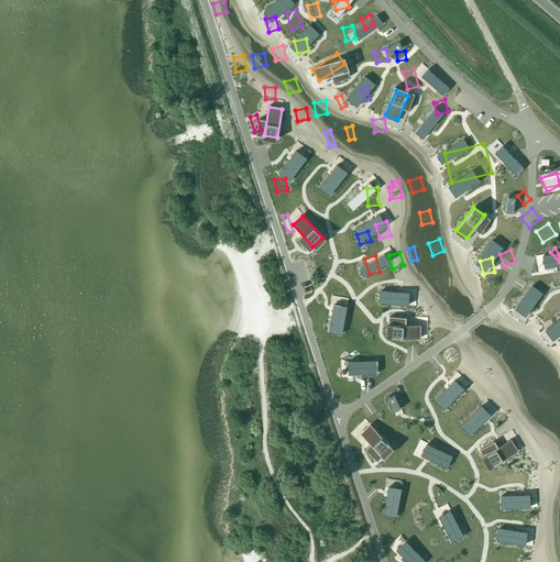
[(343,265),(347,276),(358,274),(354,262),(343,265)]
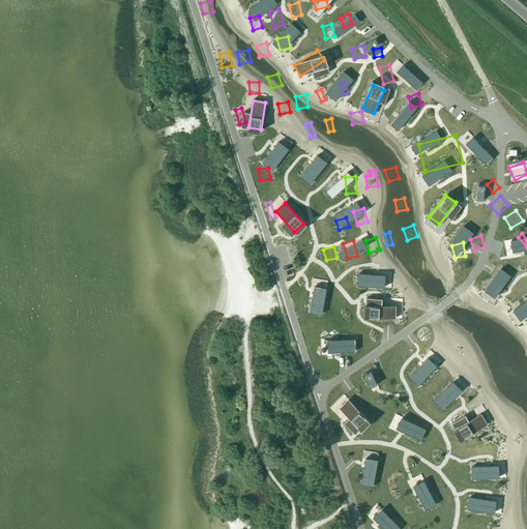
[(301,256),(308,270),(314,268),(306,253),(301,256)]
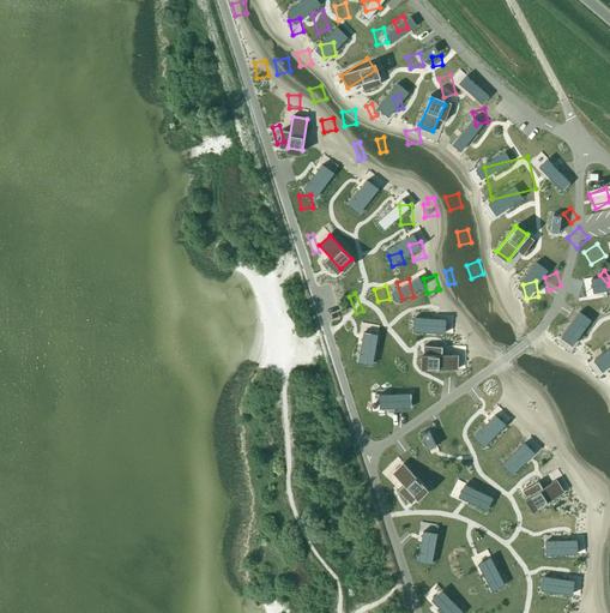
[(483,312),(494,308),(490,295),(479,298),(483,312)]
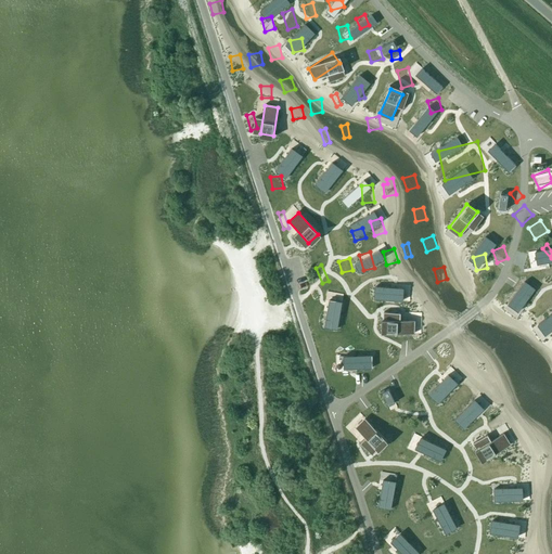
[(413,274),(414,287),(426,286),(425,273),(413,274)]
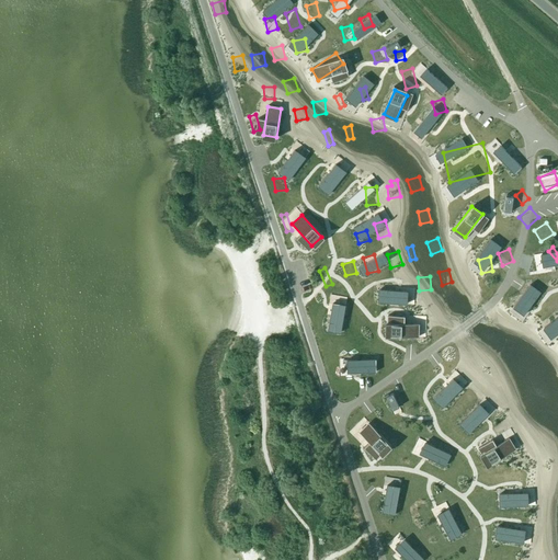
[(398,295),(409,294),(408,281),(396,283),(398,295)]
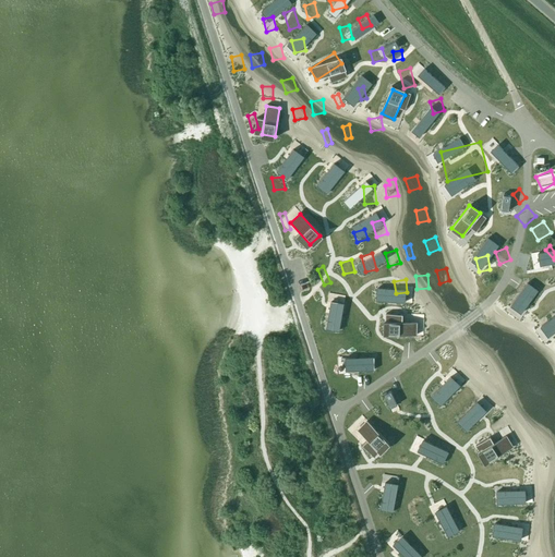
[(383,289),(374,290),(375,300),(383,299),(383,289)]
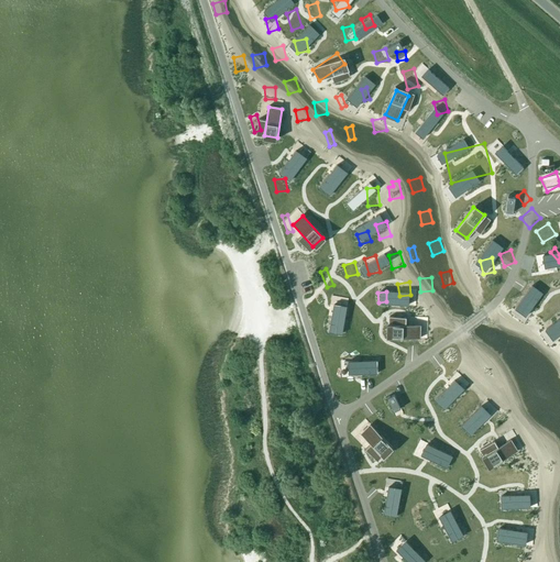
[(355,299),(358,310),(370,308),(366,296),(355,299)]
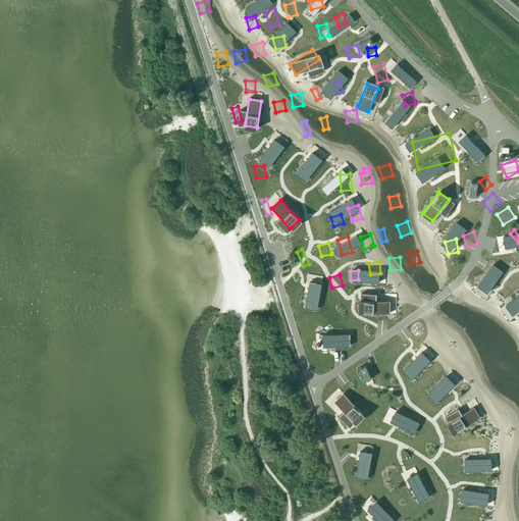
[(302,288),(292,290),(294,300),(304,299),(302,288)]
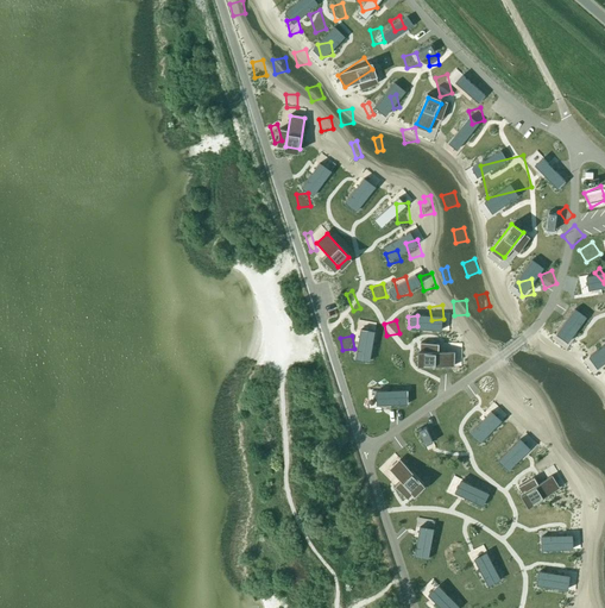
[(453,351),(421,350),(421,364),(452,365),(453,351)]
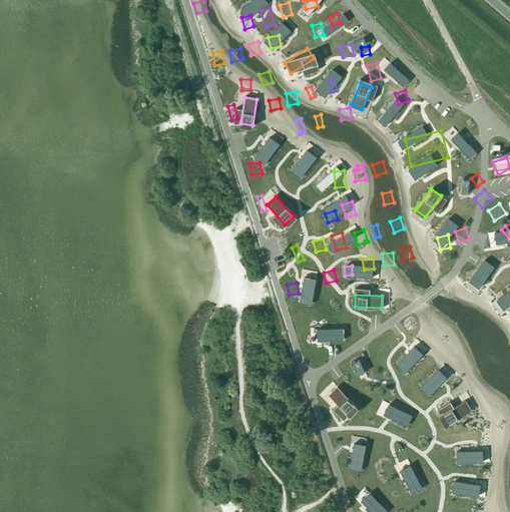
[(304,302),(299,303),(303,319),(308,317),(304,302)]
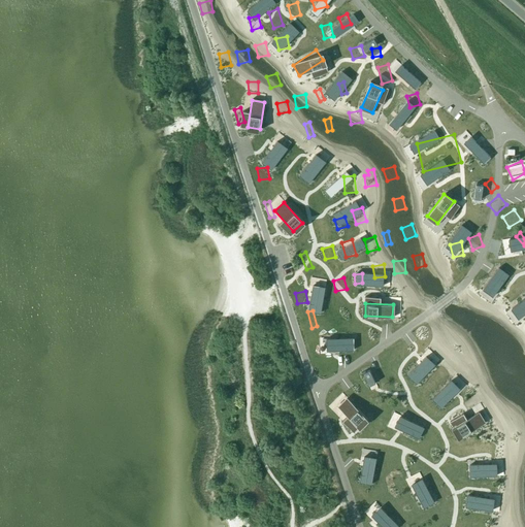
[(386,338),(384,327),(375,328),(378,339),(386,338)]
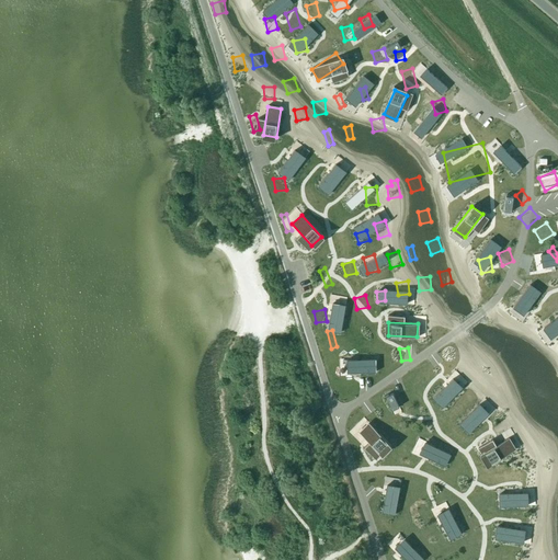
[(343,370),(334,372),(336,384),(345,383),(343,370)]
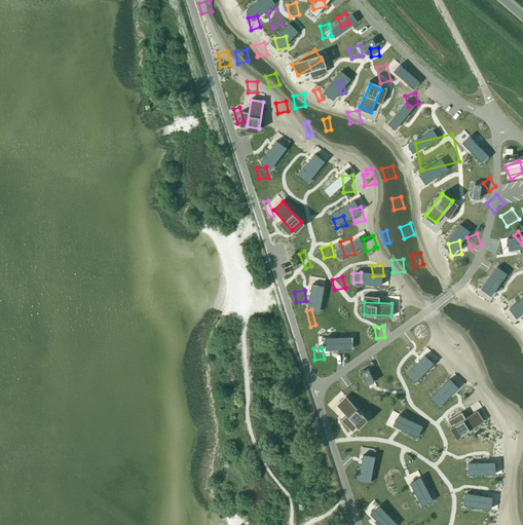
[(443,365),(448,376),(457,373),(453,362),(443,365)]
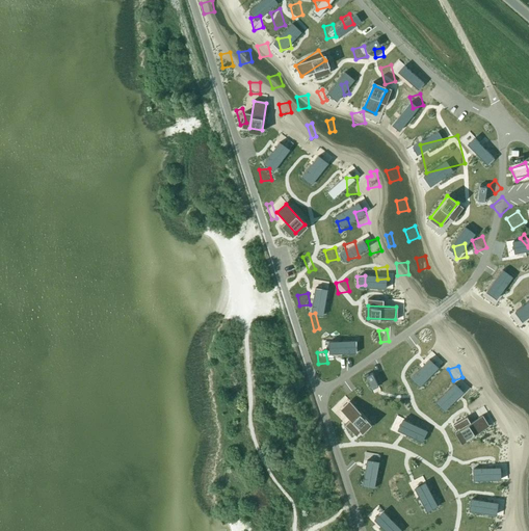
[(325,376),(334,374),(332,367),(323,370),(325,376)]
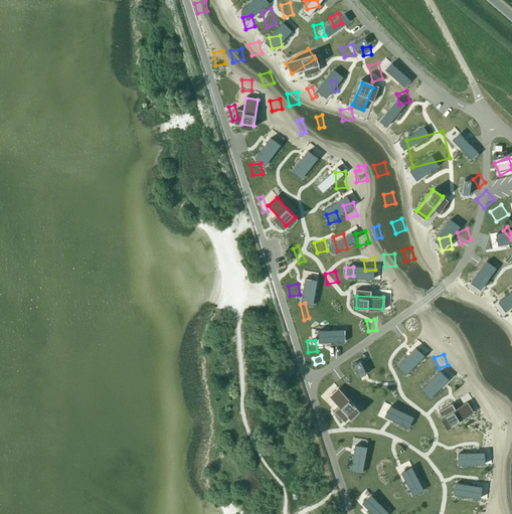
[(492,360),(481,363),(485,374),(495,372),(492,360)]
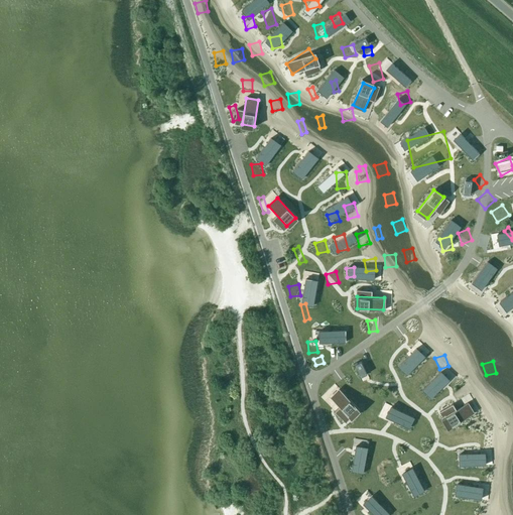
[(358,409),(340,390),(331,398),(349,417),(358,409)]
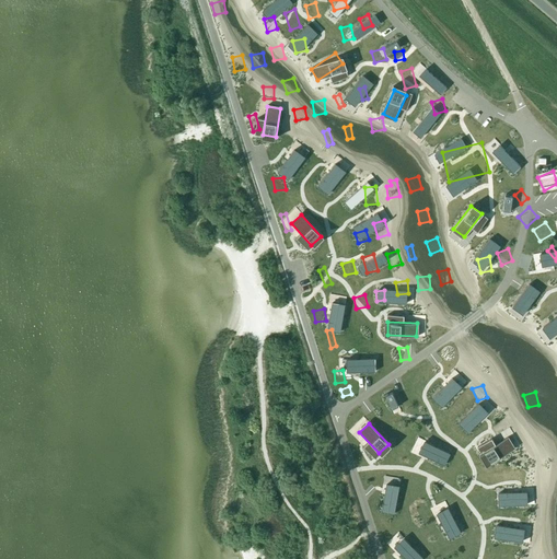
[(429,429),(419,432),(424,446),(433,443),(429,429)]
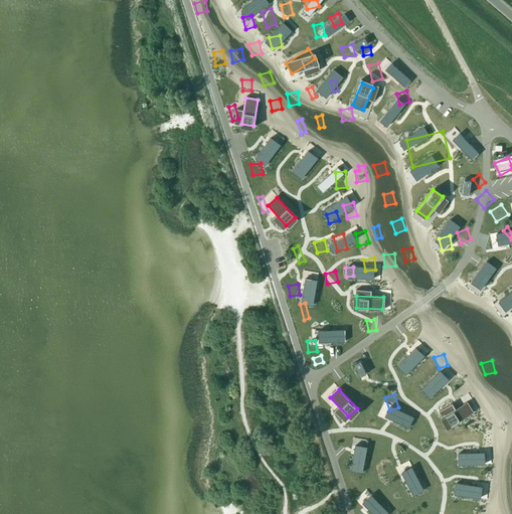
[(377,396),(370,399),(372,405),(374,404),(377,411),(381,409),(377,396)]
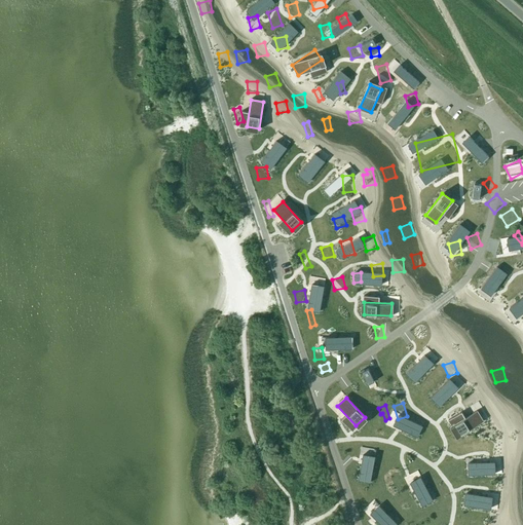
[(481,421),(475,410),(451,424),(457,436),(481,421)]
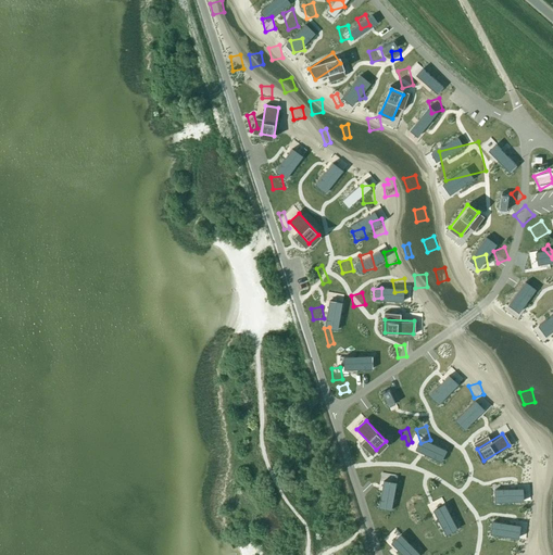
[(451,453),(445,454),(449,467),(454,465),(451,453)]
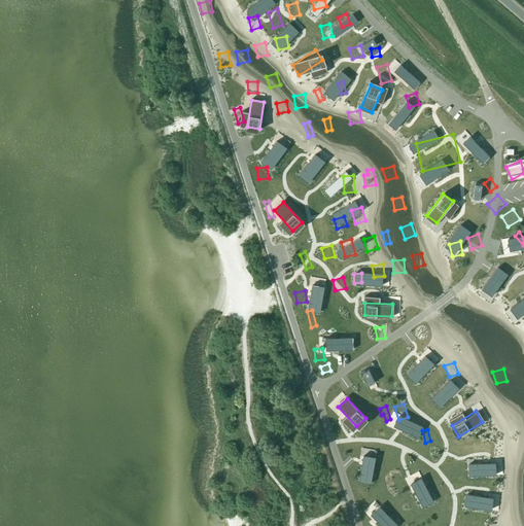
[(394,449),(404,446),(399,434),(390,437),(394,449)]
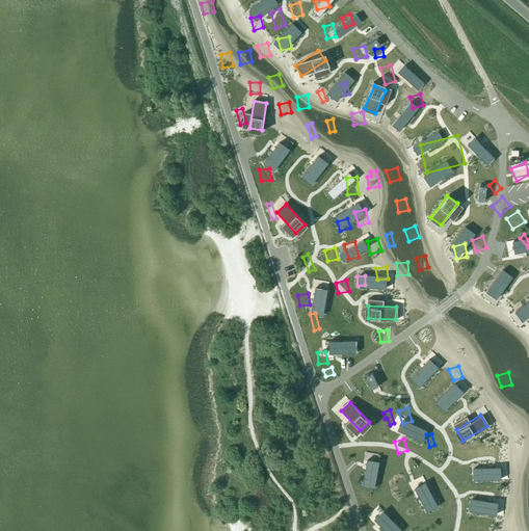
[(377,452),(367,453),(368,465),(378,463),(377,452)]
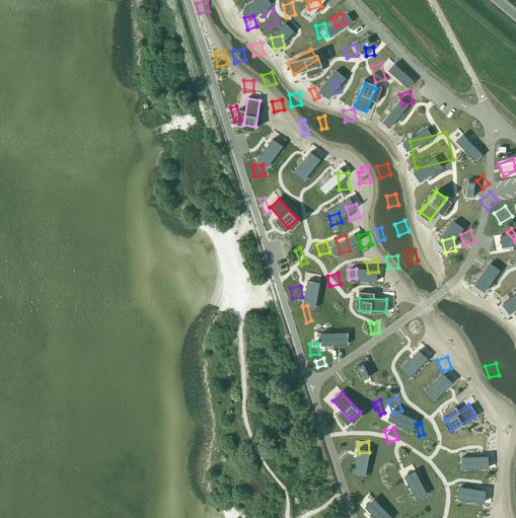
[(441,499),(444,512),(449,510),(446,497),(441,499)]
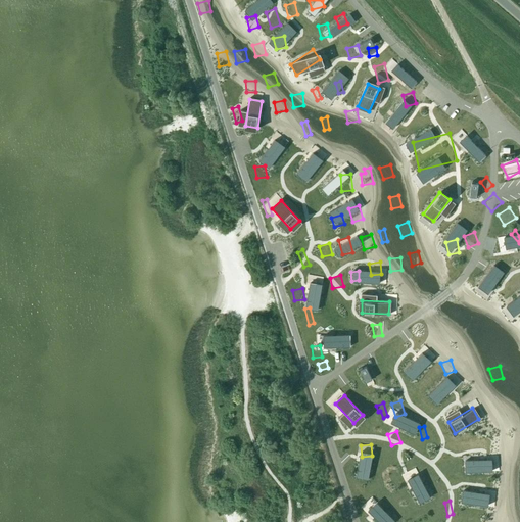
[(417,521),(415,511),(405,514),(406,521),(417,521)]
